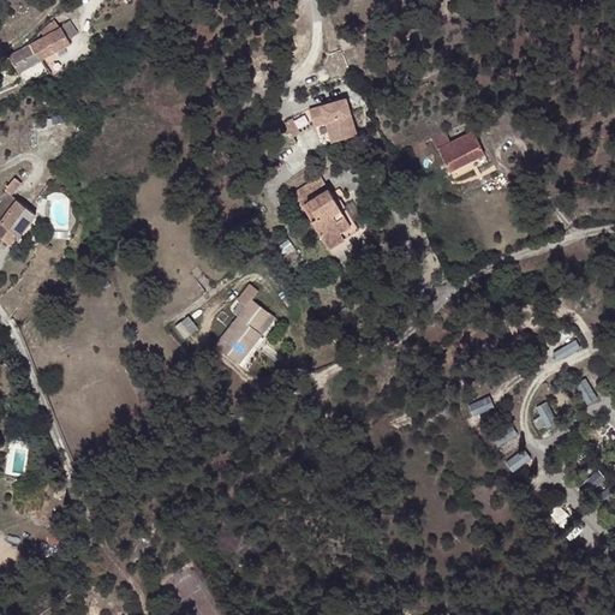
[(386,15),(383,6),(366,12),(369,21),(386,15)]
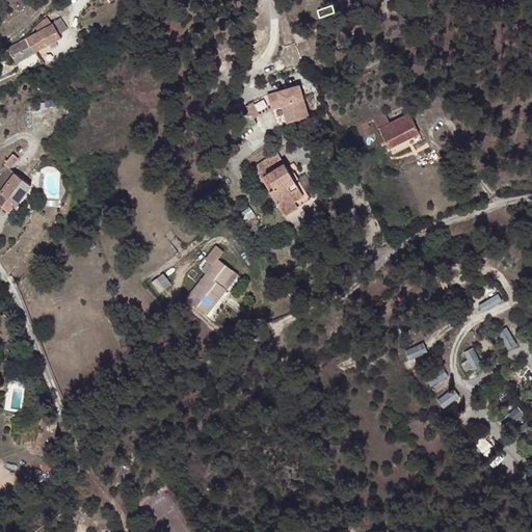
[(27,37),(35,52),(60,38),(59,34),(68,28),(61,18),(53,24),(38,32),(27,37)]
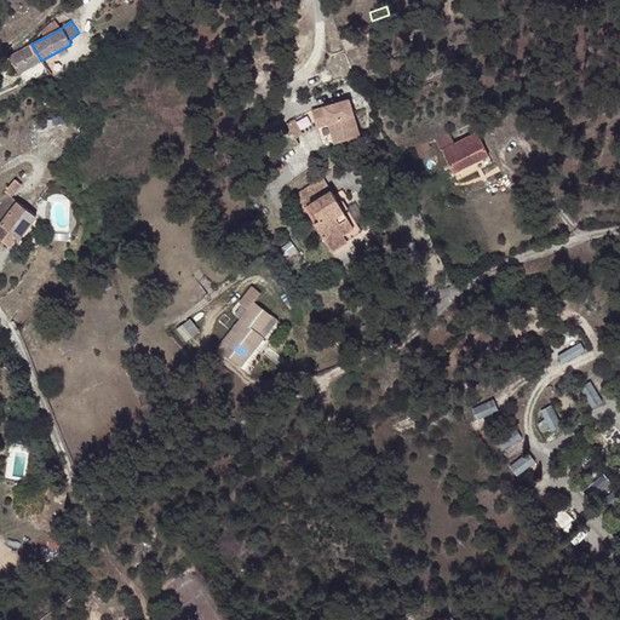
[(19,73),(41,61),(32,44),(10,56),(19,73)]
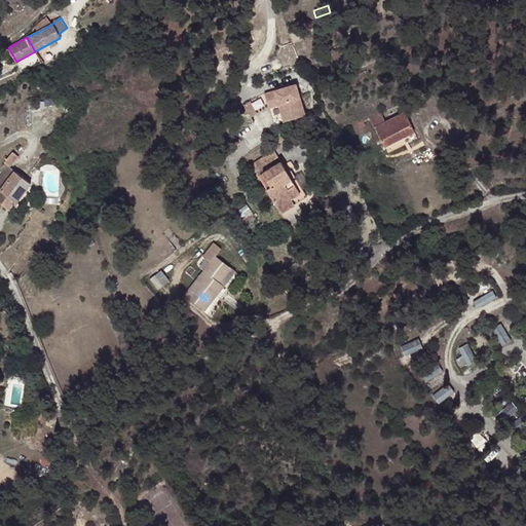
[(307,53),(302,55),(306,66),(311,64),(307,53)]
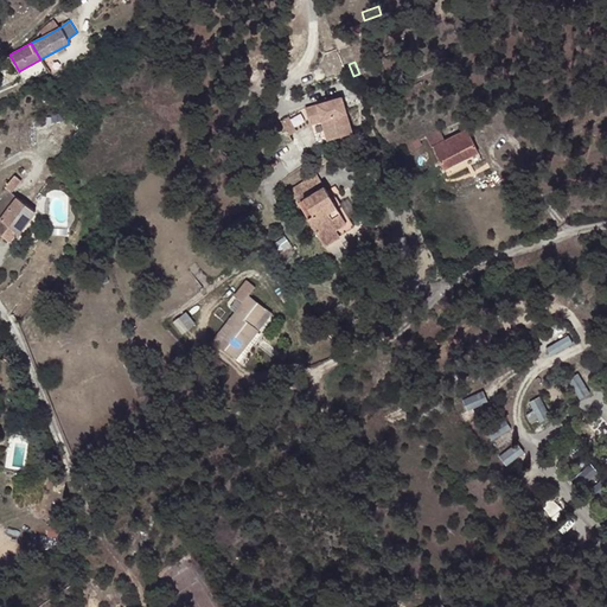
[(311,91),(314,108),(326,106),(330,126),(356,120),(347,84),(311,91)]
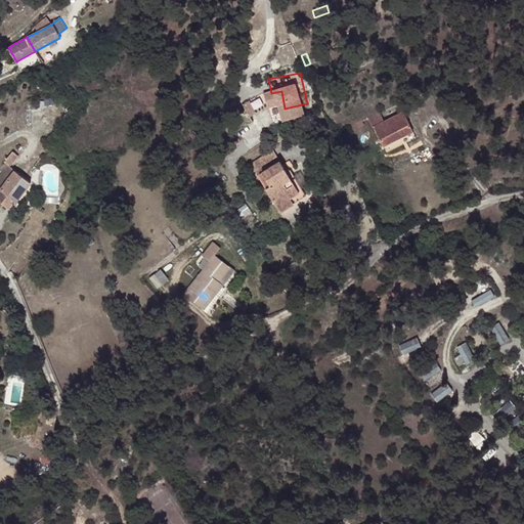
[(281,91),(271,93),(274,111),(285,108),(281,91)]
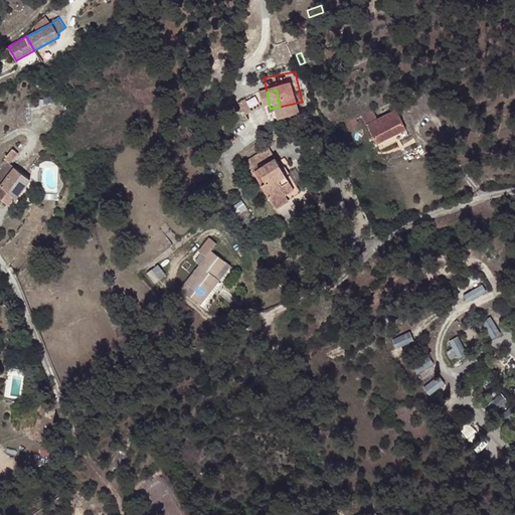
[(377,119),(373,109),(361,115),(365,125),(367,124),(376,143),(405,129),(396,110),(377,119)]
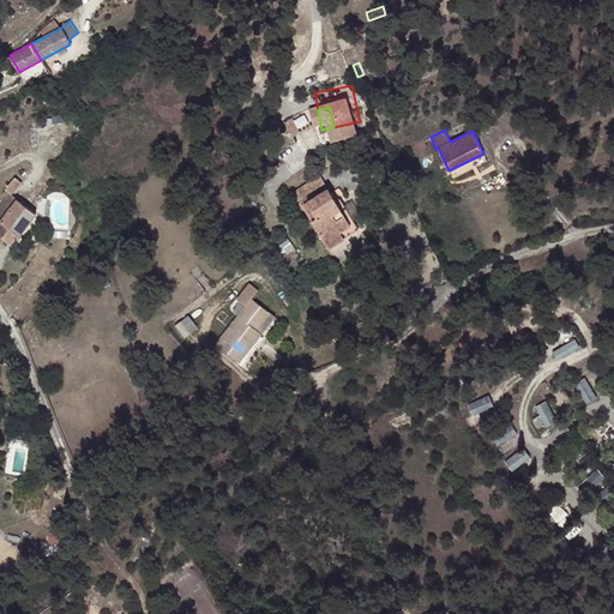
[(277,146),(274,140),(263,146),(266,152),(277,146)]
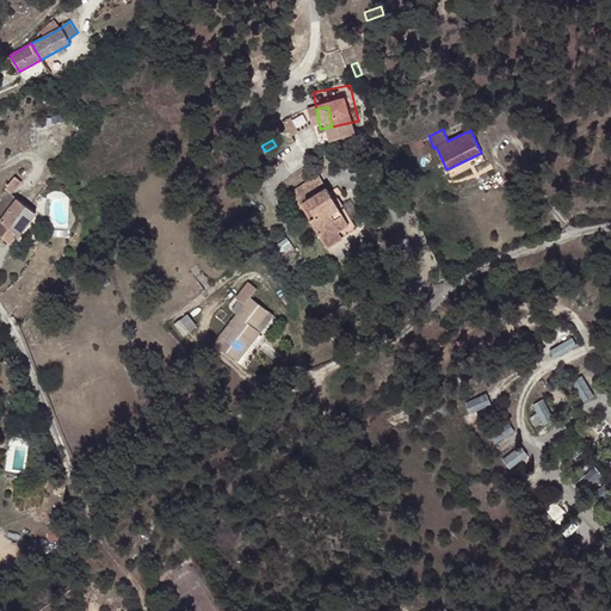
[(421,140),(409,146),(412,150),(424,144),(421,140)]
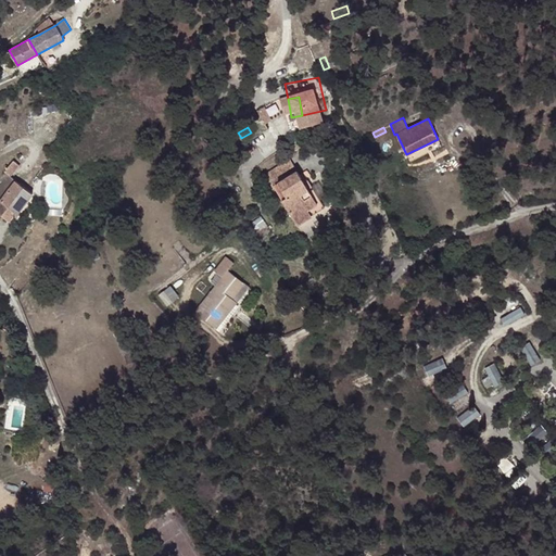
[(269,178),(292,163),(289,159),(266,173),(269,178)]
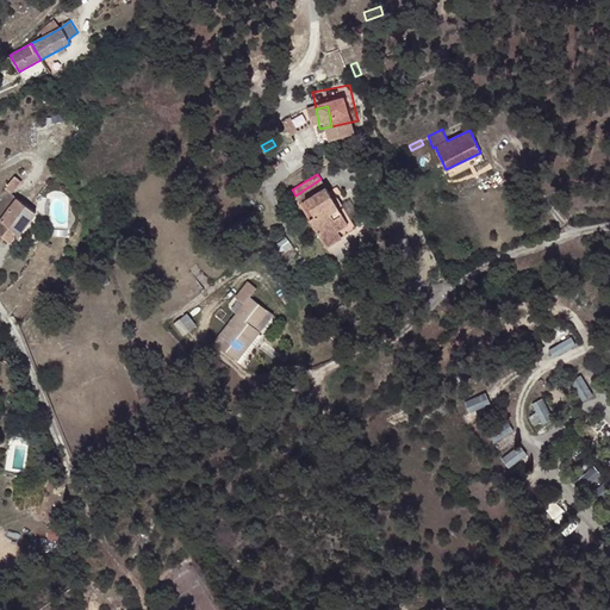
[(16,197),(13,194),(11,192),(23,182),(18,176),(0,192),(0,234),(11,242),(18,232),(19,234),(35,212),(16,197)]
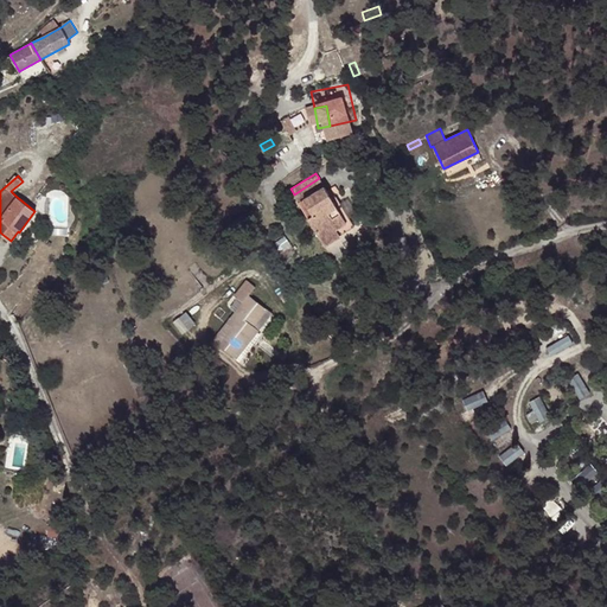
[(331,197),(319,178),(294,195),(325,244),(350,229),(331,197)]
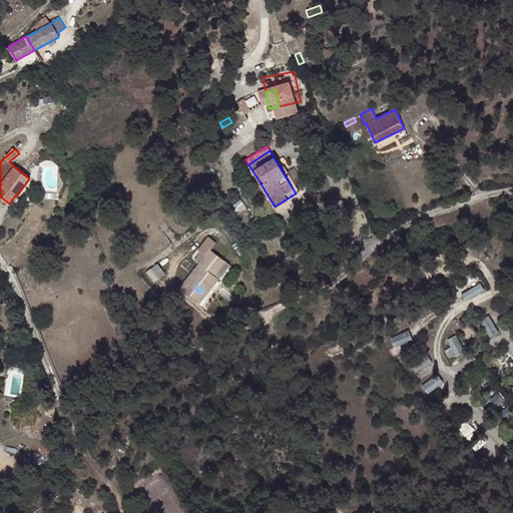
[(296,193),(300,191),(284,164),(280,166),(296,193)]
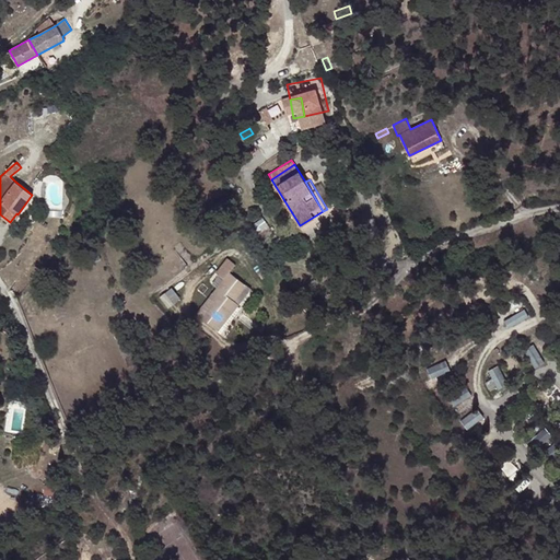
[(96,251),(86,255),(91,264),(100,259),(96,251)]
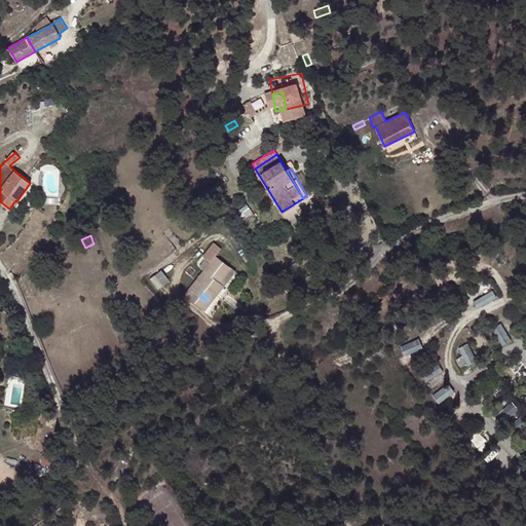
[(217,256),(220,252),(222,249),(215,242),(204,256),(205,257),(212,262),(186,295),(205,310),(224,286),(220,283),(213,276),(218,270),(225,275),(231,267),(217,256)]
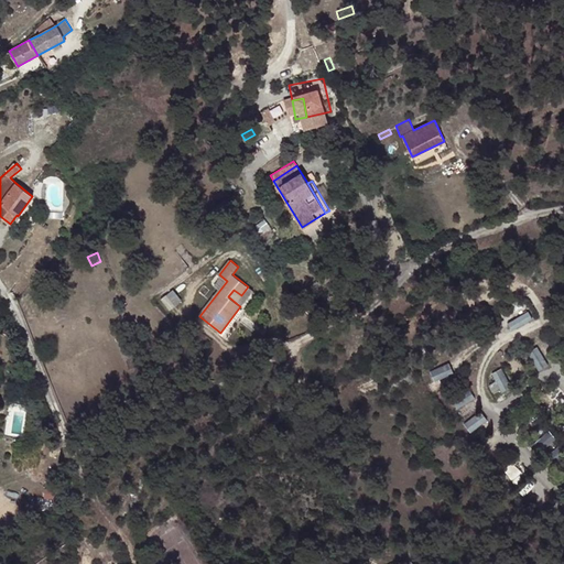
[(171,308),(185,300),(177,289),(164,297),(171,308)]
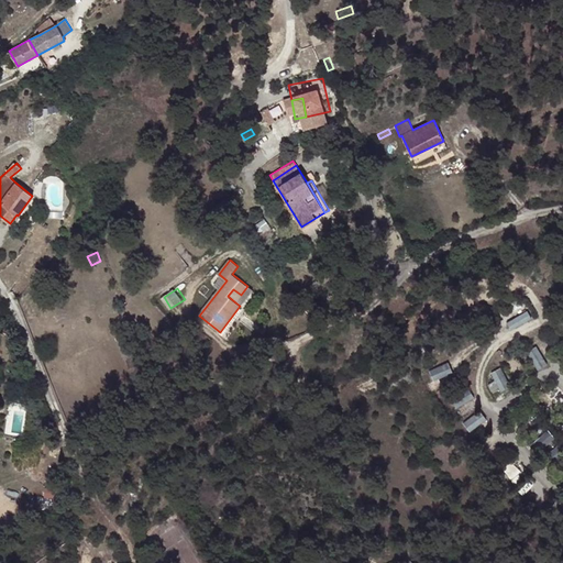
[(233,289),(228,296),(235,302),(241,295),(233,289)]
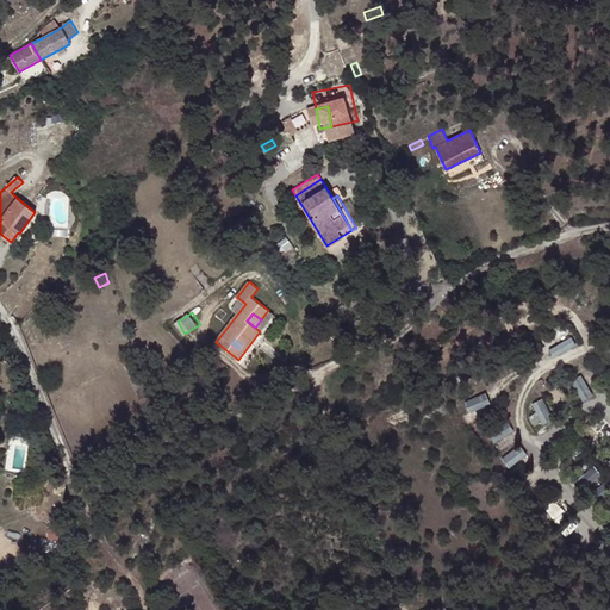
[(559,355),(580,344),(577,336),(554,347),(559,355)]
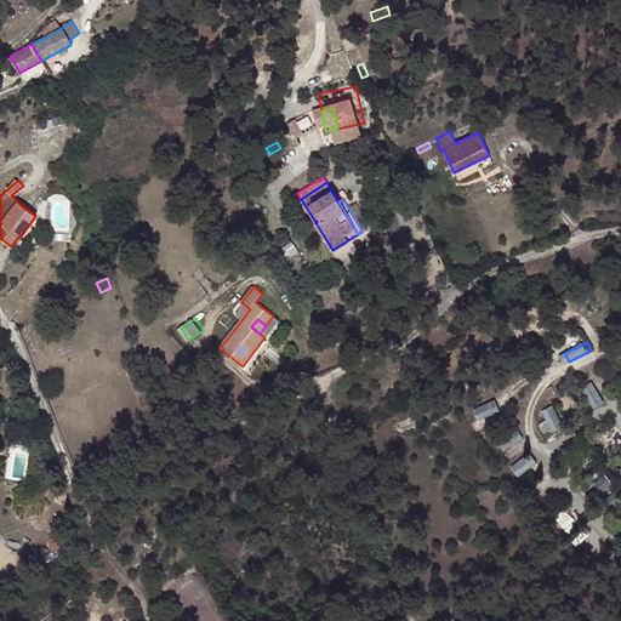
[(136,364),(126,368),(134,386),(143,382),(136,364)]
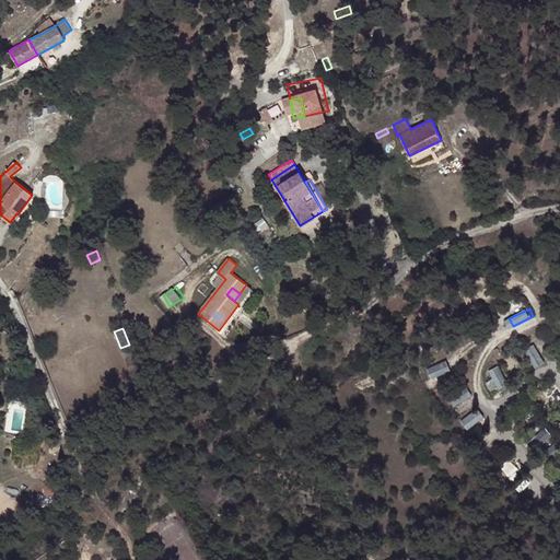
[(130,348),(121,351),(124,357),(132,353),(130,348)]
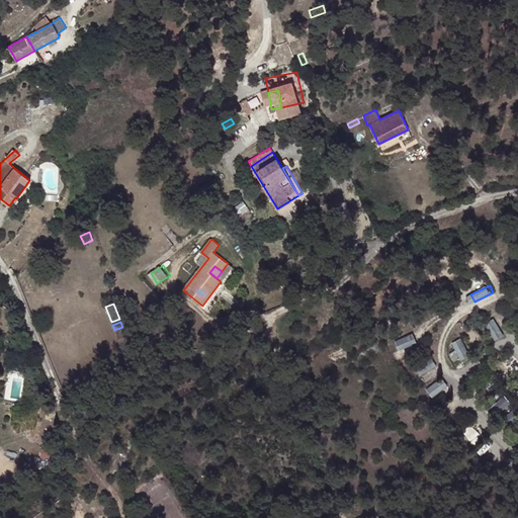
[(417,332),(399,339),(402,347),(420,340),(417,332)]
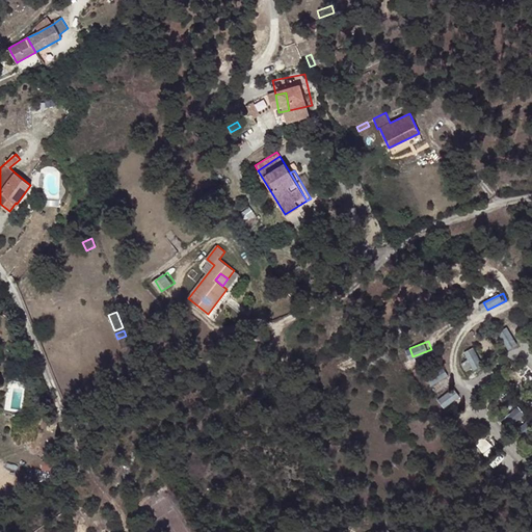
[(477,346),(464,351),(472,370),(484,365),(477,346)]
